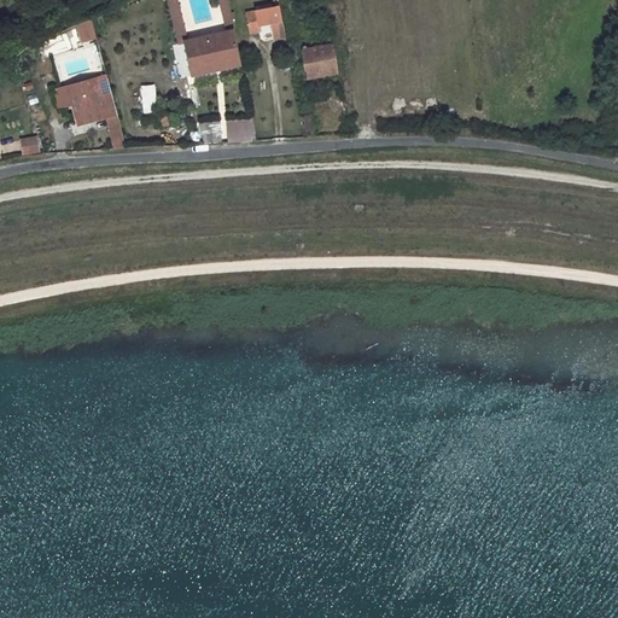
[(164,0),(176,39),(187,36),(176,0),(164,0)]
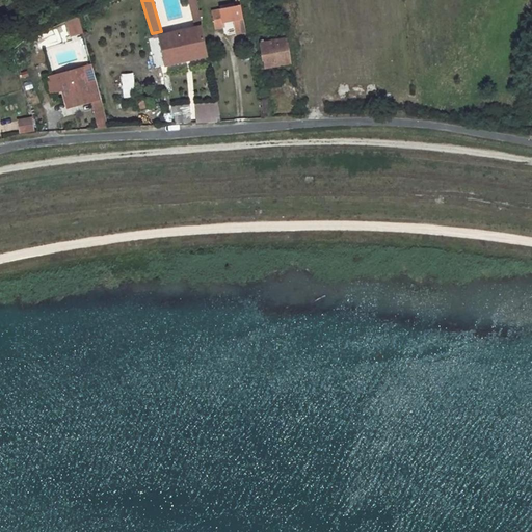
[(195,0),(187,0),(192,25),(201,23),(195,0)]
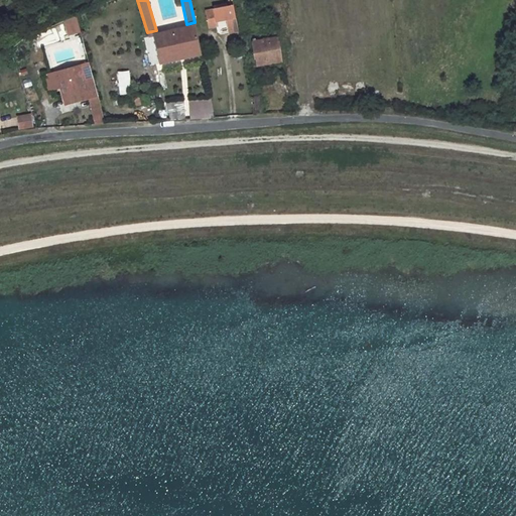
[(231,2),(206,7),(209,20),(221,18),(223,29),(236,27),(231,2)]
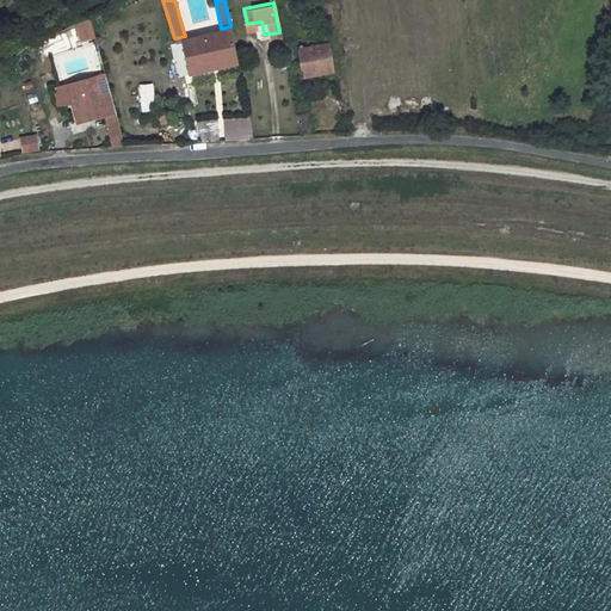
[(79,41),(94,38),(91,20),(76,23),(79,41)]
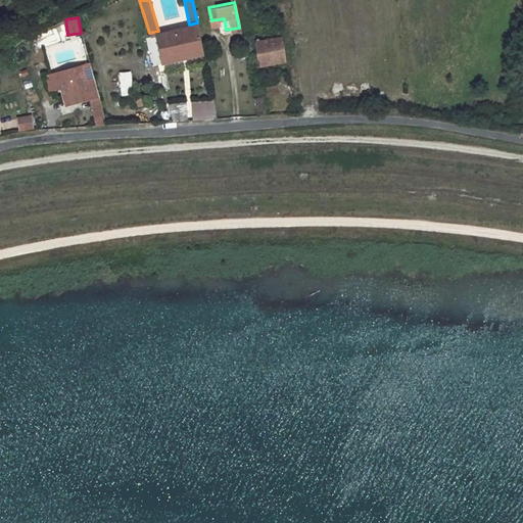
[(192,54),(191,50),(199,48),(196,31),(167,37),(170,53),(181,51),(182,55),(192,54)]
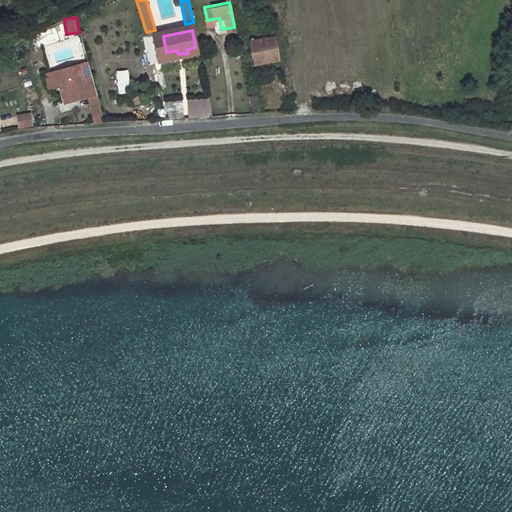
[(273,34),(243,39),(247,65),(278,61),(273,34)]
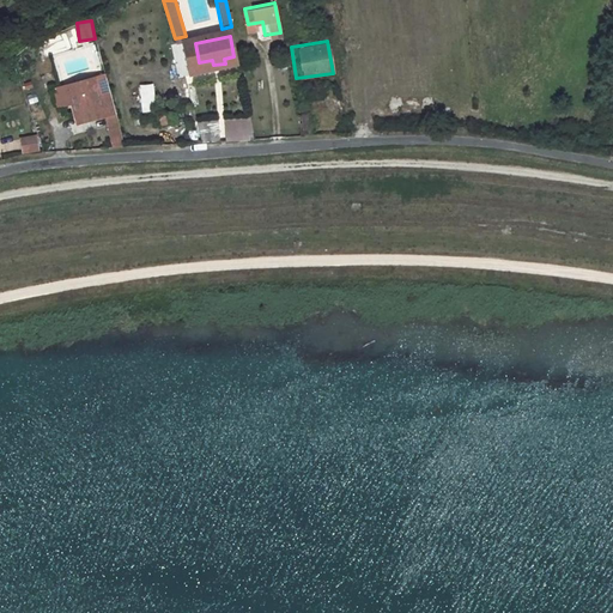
[(90,76),(65,82),(73,116),(80,115),(82,121),(114,114),(108,87),(101,89),(99,84),(93,85),(90,76)]
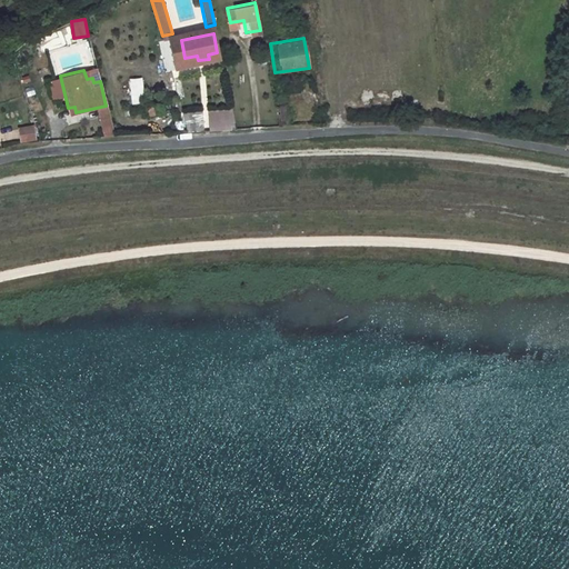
[(160,99),(142,103),(145,117),(163,113),(160,99)]
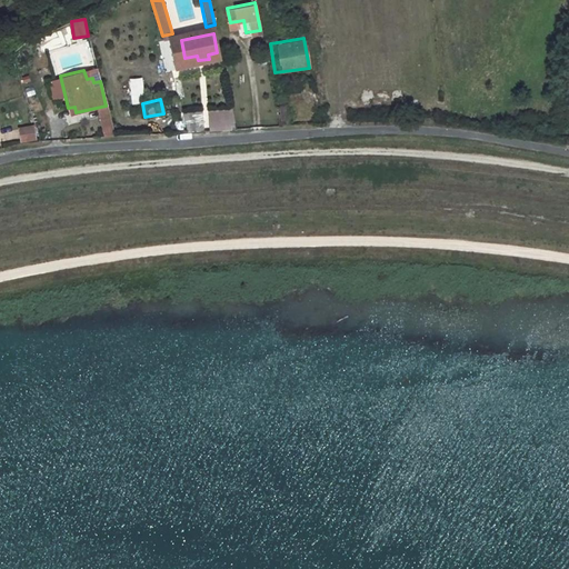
[(233,109),(207,110),(208,132),(235,130),(233,109)]
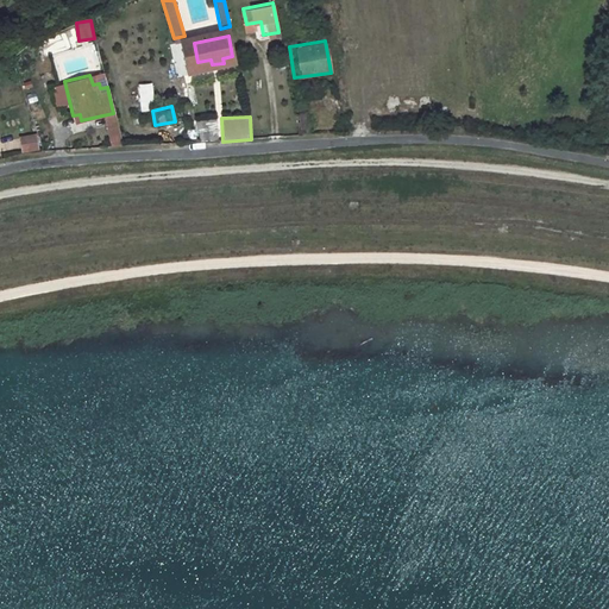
[(194,120),(196,140),(219,139),(217,119),(194,120)]
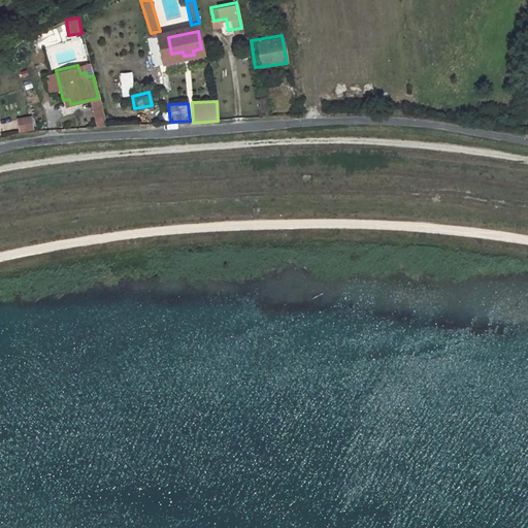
[(31,116),(17,119),(19,133),(34,130),(31,116)]
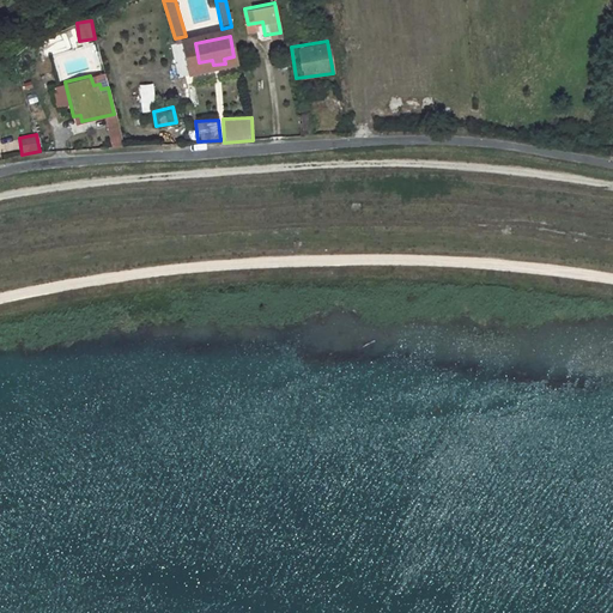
All buildings are outlined.
